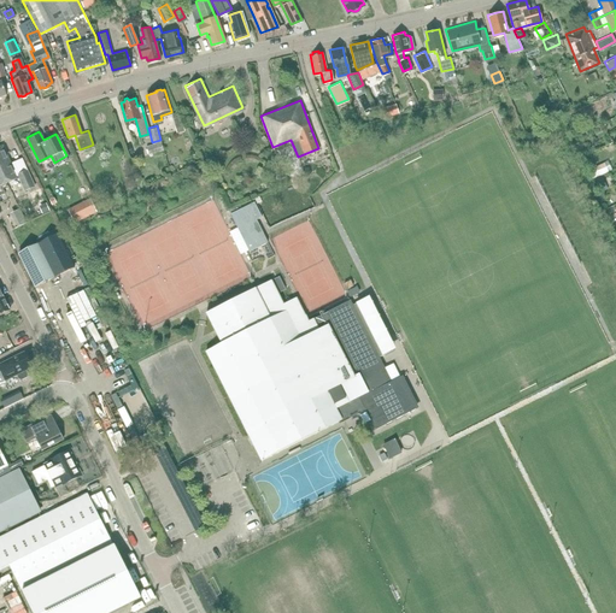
[(148,152),(162,148),(163,148),(160,141),(146,145),(148,152)]
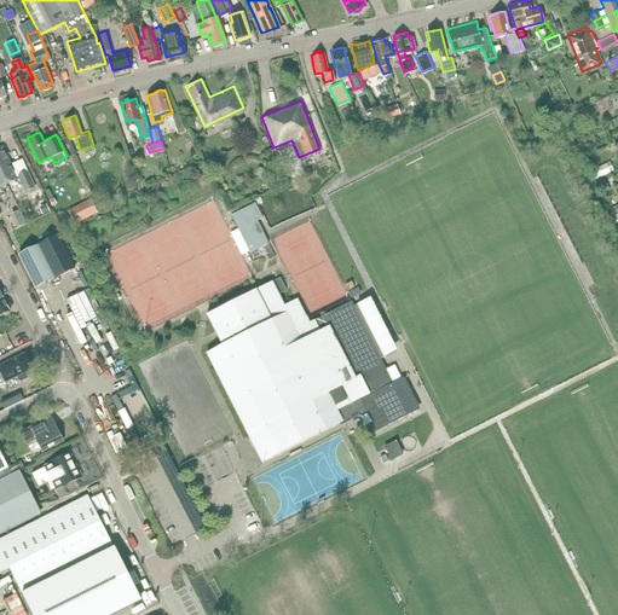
[(1,144),(0,144),(0,170),(3,177),(4,175),(4,177),(6,180),(16,175),(15,175),(17,174),(24,190),(34,185),(23,161),(19,162),(18,158),(10,162),(1,144)]
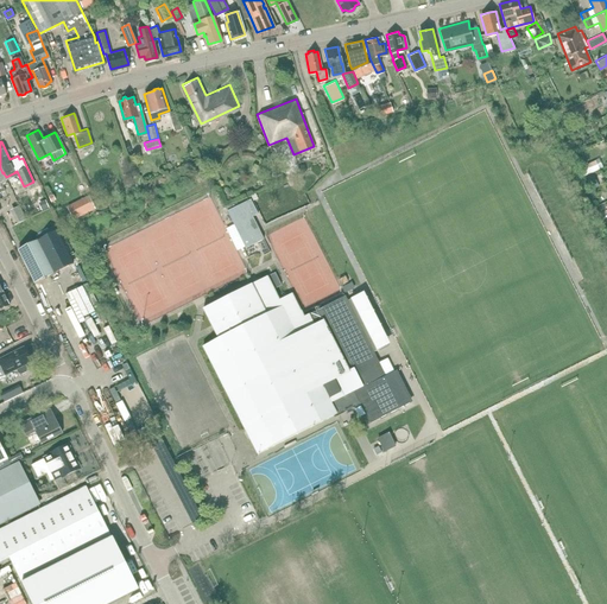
[(595,158),(580,165),(583,173),(599,166),(595,158)]
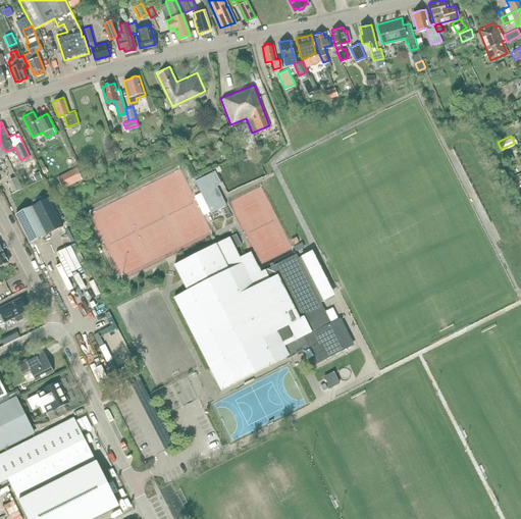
[(508,148),(503,150),(508,161),(513,158),(508,148)]
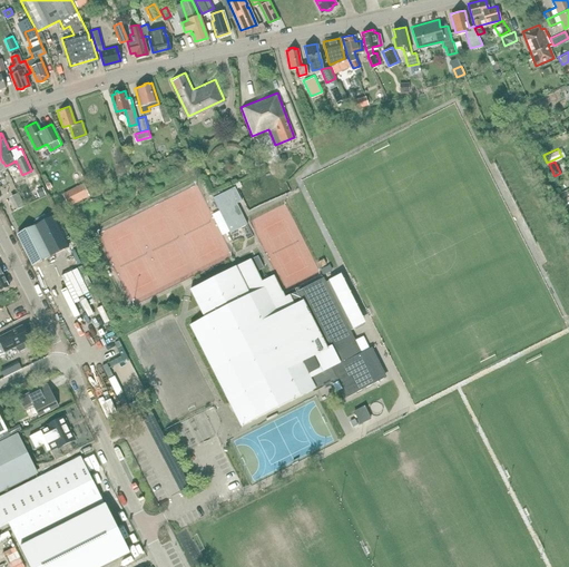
[(82,183),(75,186),(80,198),(88,194),(82,183)]
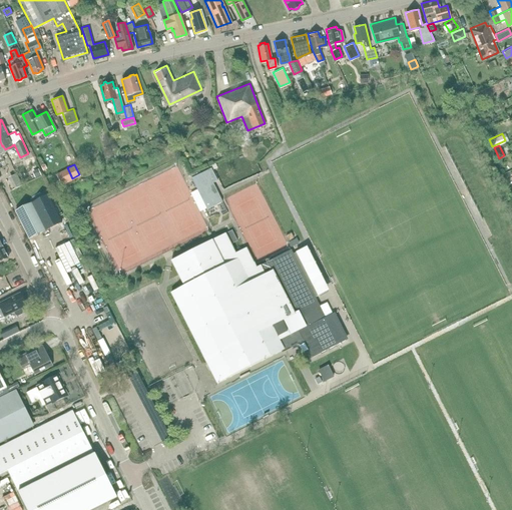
[(31,169),(34,175),(40,173),(37,166),(31,169)]
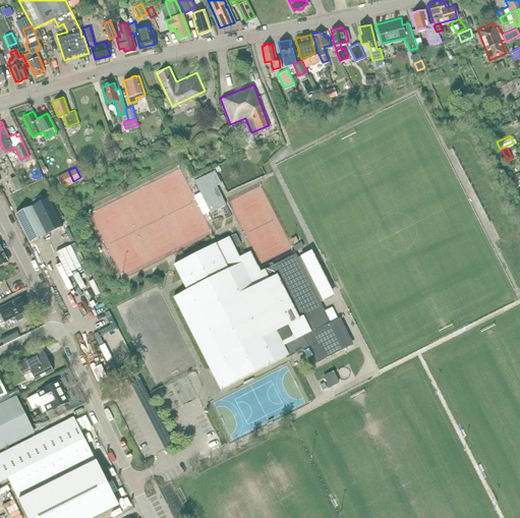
[(225,203),(221,194),(222,194),(216,183),(221,181),(215,169),(194,179),(206,202),(210,211),(225,203)]
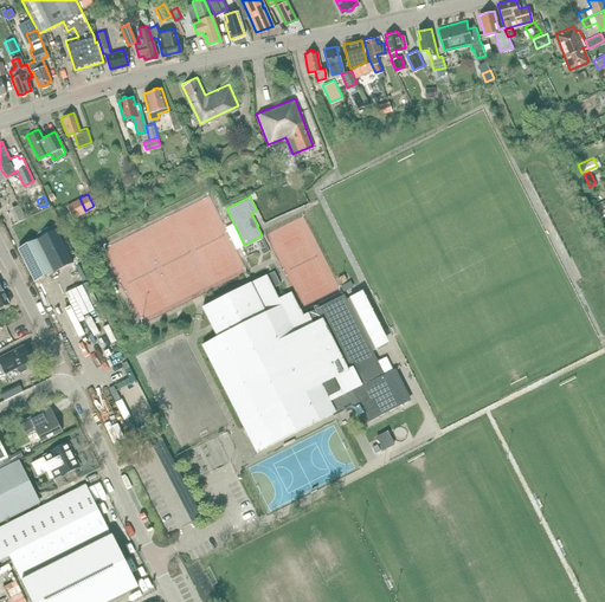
[(33,279),(52,270),(37,238),(18,247),(33,279)]
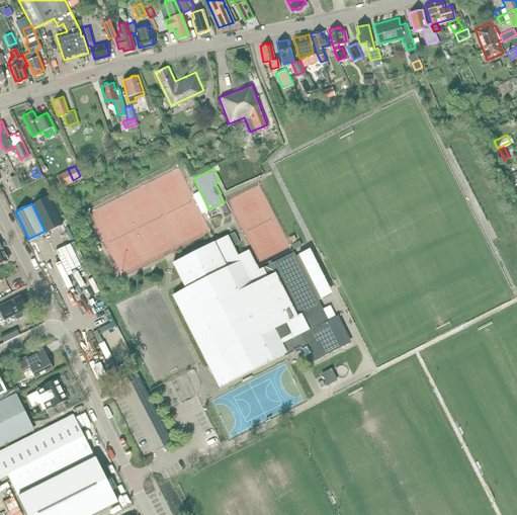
[(328,319),(318,297),(331,291),(320,271),(307,278),(306,274),(319,268),(309,248),(295,254),(293,250),(258,267),(249,249),(238,254),(228,235),(174,262),(186,286),(172,294),(219,385),(292,349),(293,350),(300,347),(300,345),(307,342),(315,358),(340,345),(348,341),(338,320),(330,324),(328,320),(328,319)]
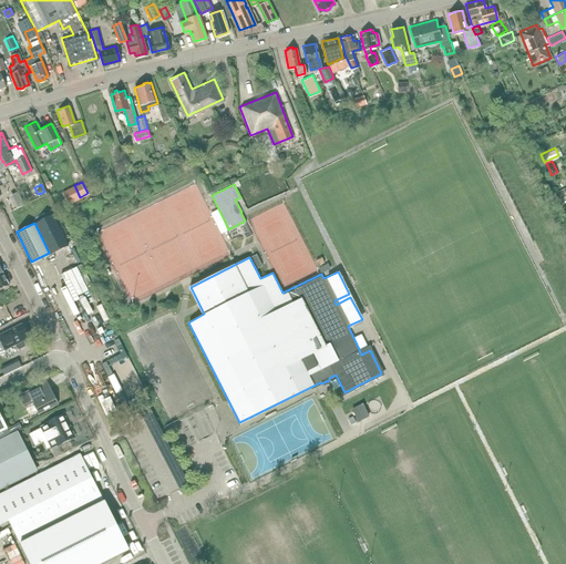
[(65,297),(82,288),(75,273),(79,272),(73,260),(53,270),(65,297)]
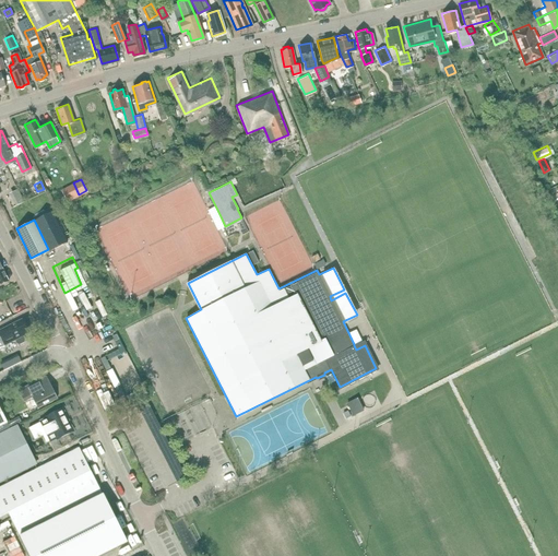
[(2,311),(14,307),(12,302),(0,307),(2,311)]
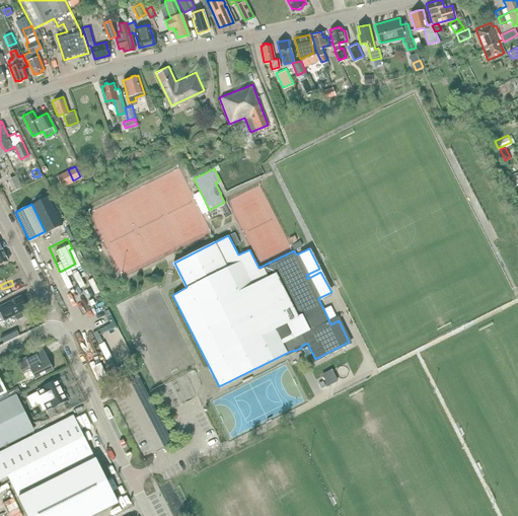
[(22,313),(20,309),(26,306),(21,295),(0,306),(0,319),(3,318),(13,313),(15,317),(18,318),(22,315),(22,313)]
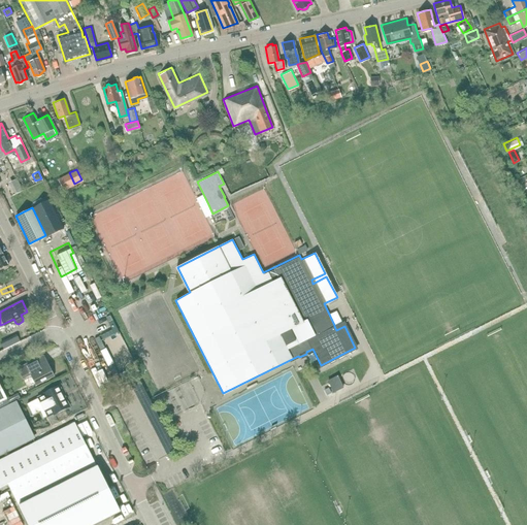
[(38,350),(41,357),(50,354),(46,347),(38,350)]
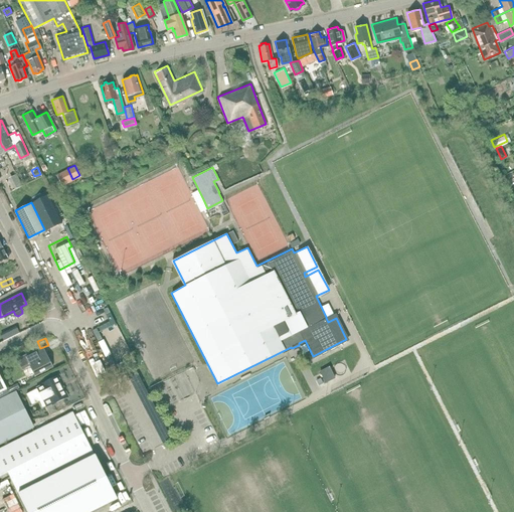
[(35,349),(17,358),(22,368),(30,364),(35,374),(52,365),(45,351),(37,354),(35,349)]
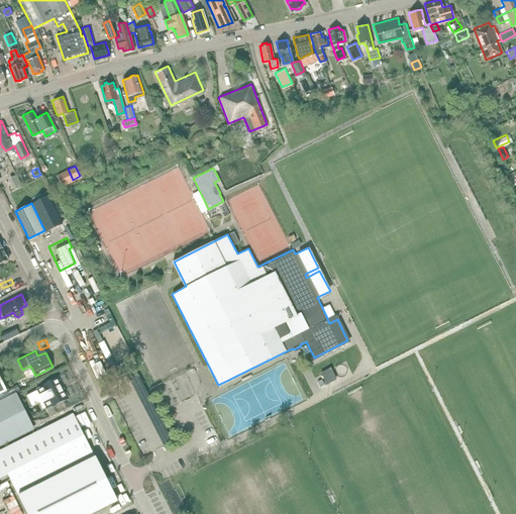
[(330,367),(321,372),(326,383),(335,378),(330,367)]
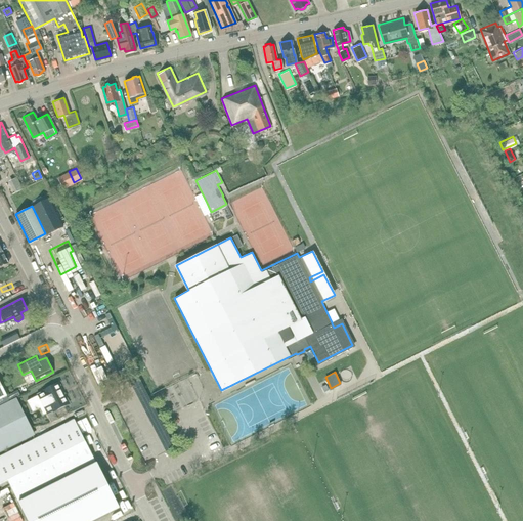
[(46,413),(69,401),(58,381),(36,392),(46,413)]
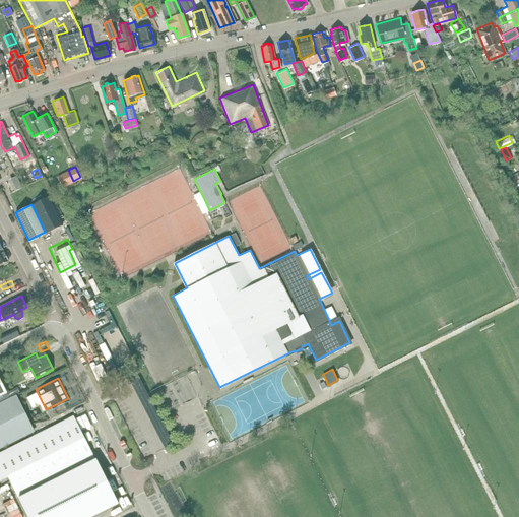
[(324,378),(319,381),(322,387),(327,385),(324,378)]
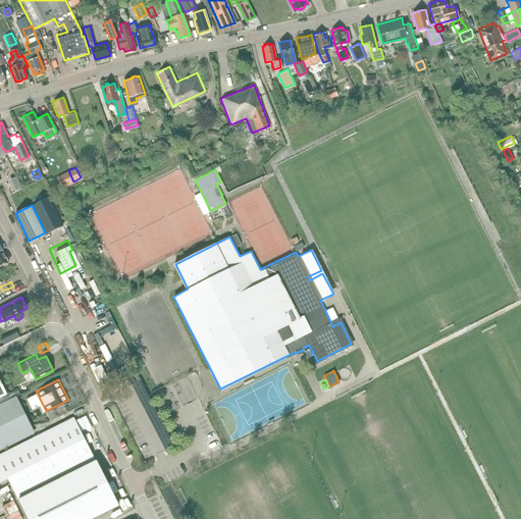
[(6,393),(8,397),(18,392),(16,387),(6,393)]
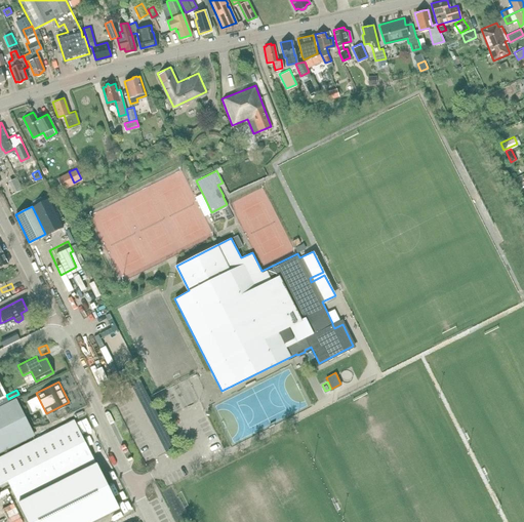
[(0,451),(33,435),(17,403),(14,397),(0,404),(0,451)]
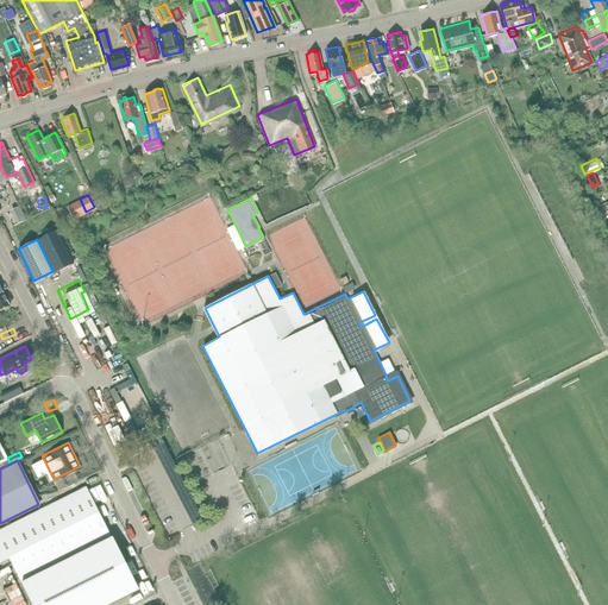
[(112,536),(112,535),(87,486),(0,529),(0,561),(11,555),(23,581),(112,536)]
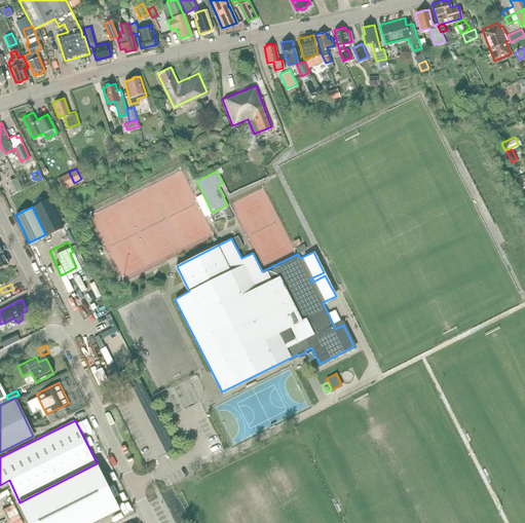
[(97,463),(20,502),(30,522),(89,522),(119,509),(97,463)]
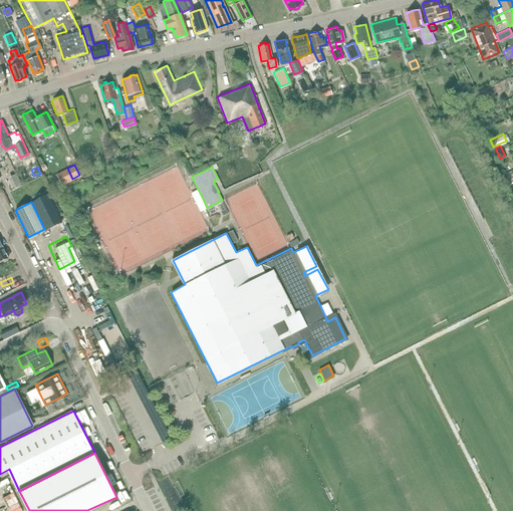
[(9,496),(13,494),(10,487),(0,492),(0,499),(5,508),(13,503),(9,496)]
